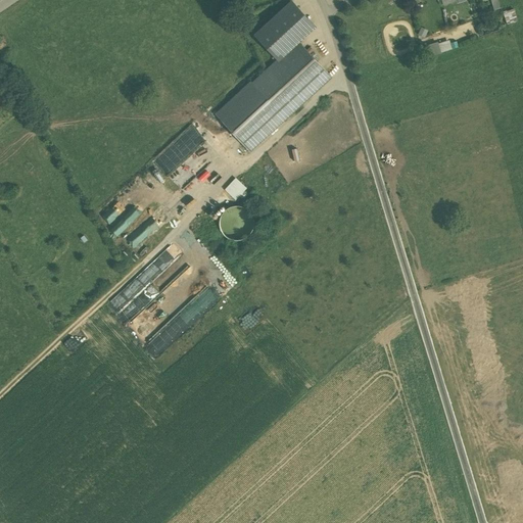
[(292,5),(257,38),(278,60),(298,42),(301,45),(317,31),(292,5)]
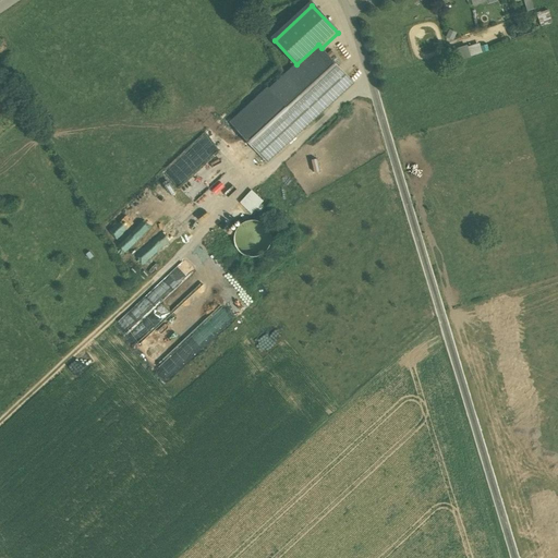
[(535,12),(540,25),(550,23),(547,9),(535,12)]
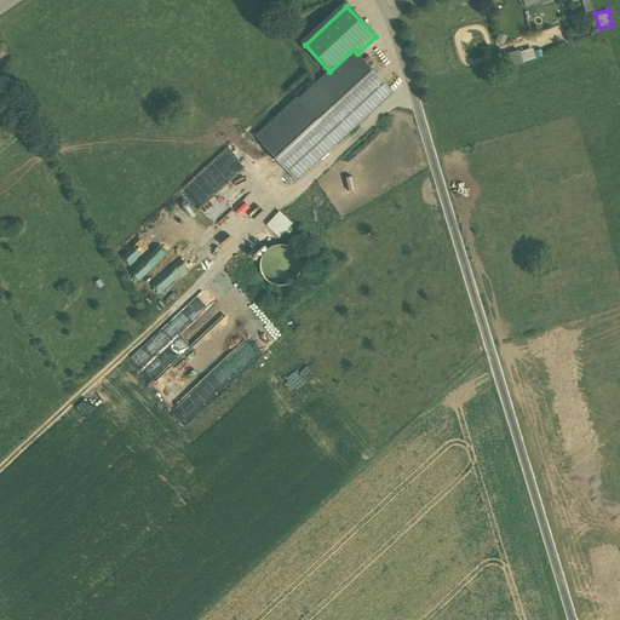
[(504,53),(507,65),(534,58),(530,46),(504,53)]
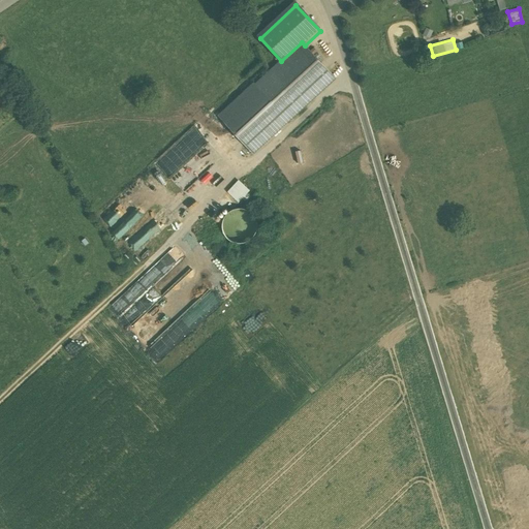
[(255,85),(288,121),(335,78),(305,45),(302,42),(281,61),(255,85)]
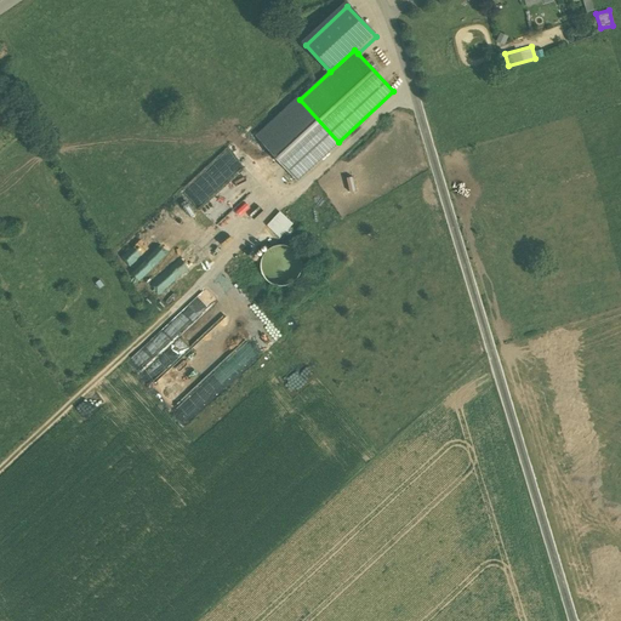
[(298,98),(257,136),(297,180),(339,142),(300,100),(298,98)]
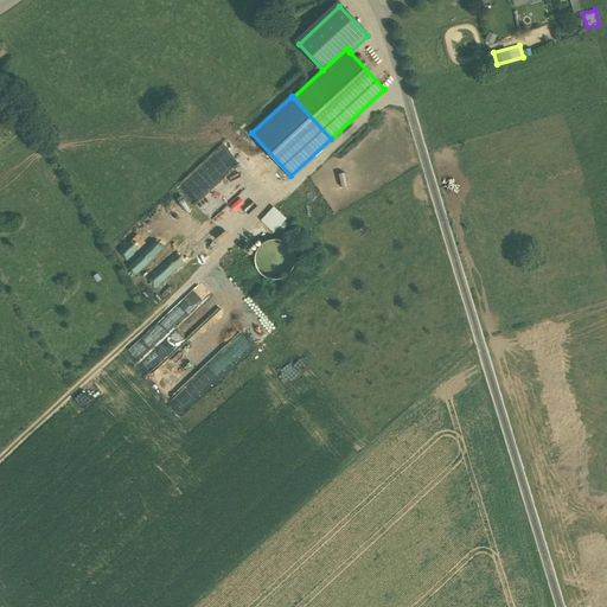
[(167,227),(125,268),(134,278),(176,235),(167,227)]
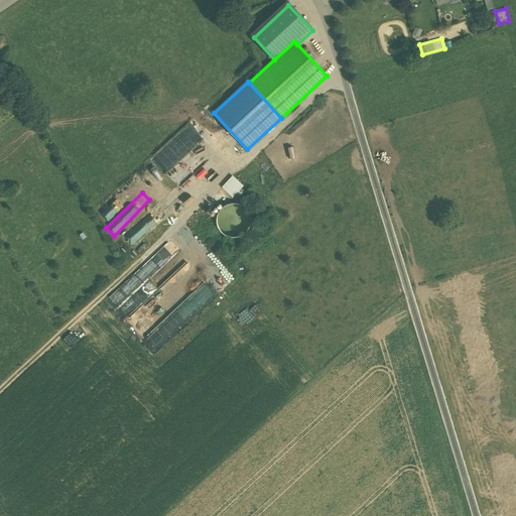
[(105,220),(122,204),(117,198),(100,214),(105,220)]
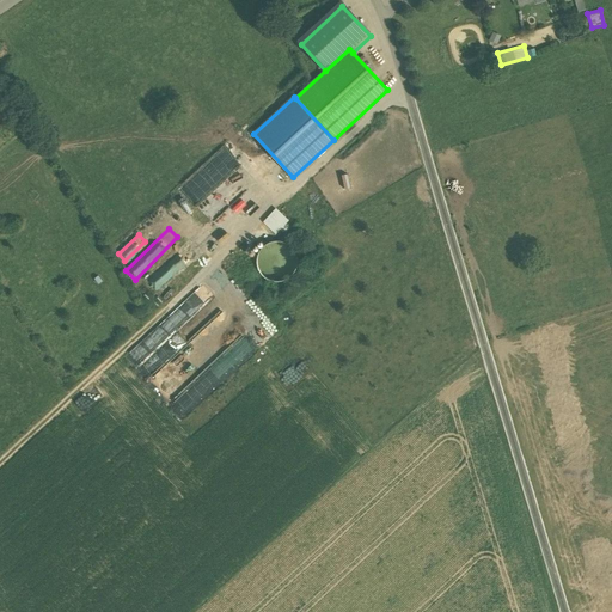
[(199,287),(127,353),(147,375),(160,363),(155,357),(167,347),(170,349),(173,346),(176,348),(184,341),(173,330),(208,298),(199,287)]
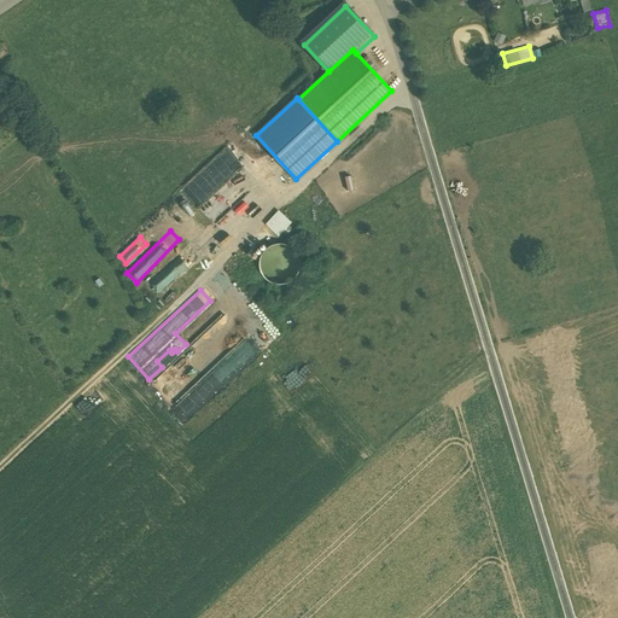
[(199,373),(205,379),(245,332),(222,313),(202,337),(205,340),(194,354),(207,365),(199,373)]
